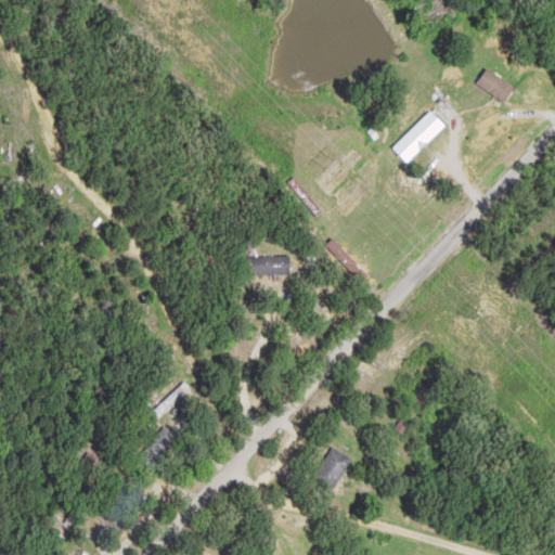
[(289,275),(289,257),(247,257),(247,275),(289,275)]
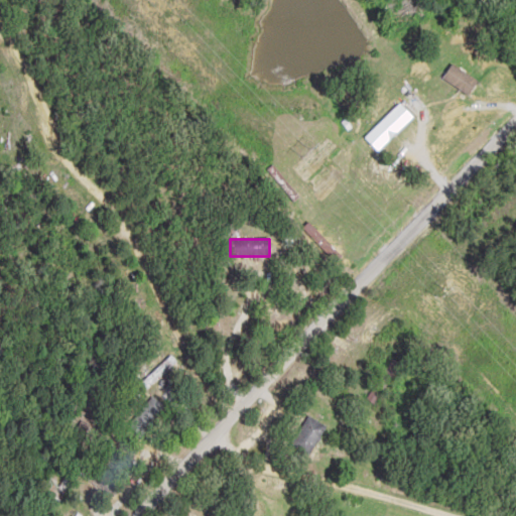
[(156,407),(145,403),(133,431),(144,435),(156,407)]
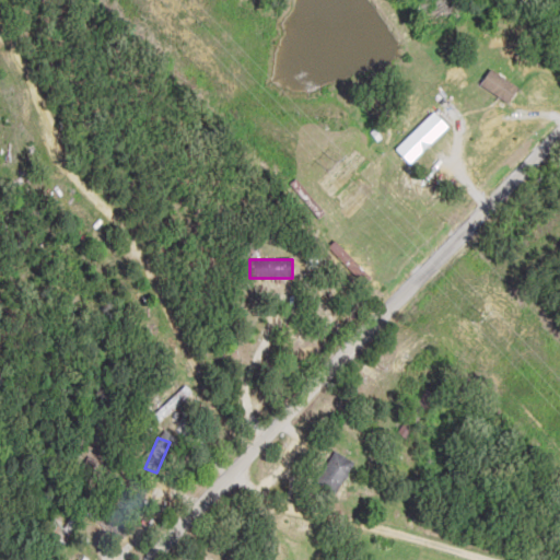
[(316,486),(336,496),(353,461),(334,451),(316,486)]
